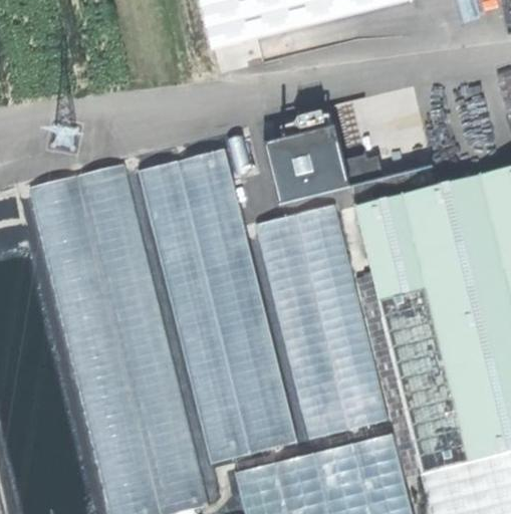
[(424,0),(194,0),(208,54),(424,0)]
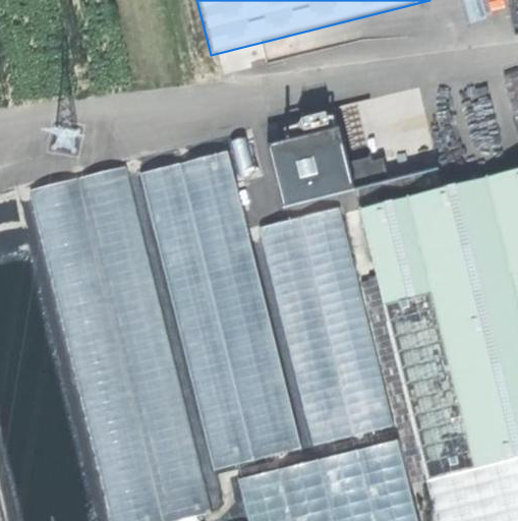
[(272,207),(388,180),(382,155),(346,163),(338,127),(327,129),(322,111),(290,118),(294,136),(257,145),(272,207)]
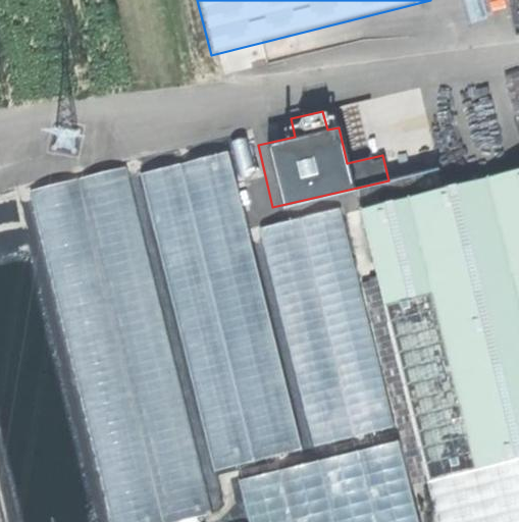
[(302,449),(227,151),(138,173),(213,471),(302,449)]
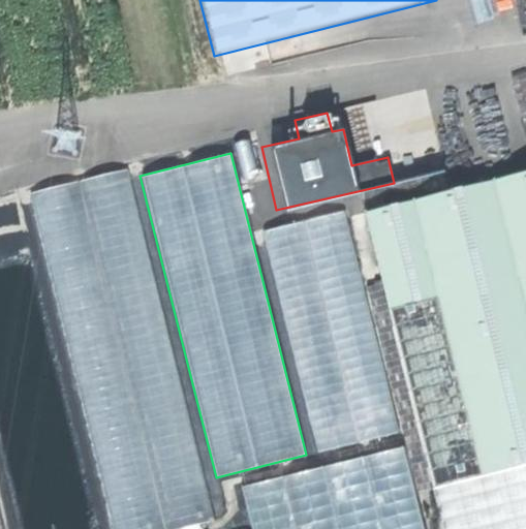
[(129,169),(33,194),(121,528),(178,528),(220,518),(129,169)]
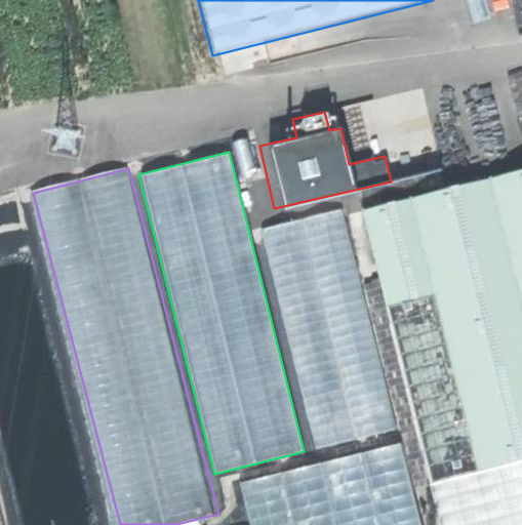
[(521,168),(360,212),(435,489),(521,466),(521,168)]
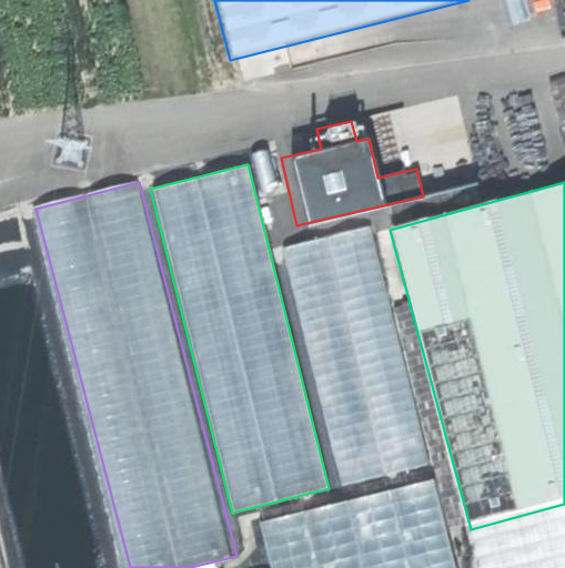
[(433,464),(374,227),(285,250),(343,486),(433,464)]
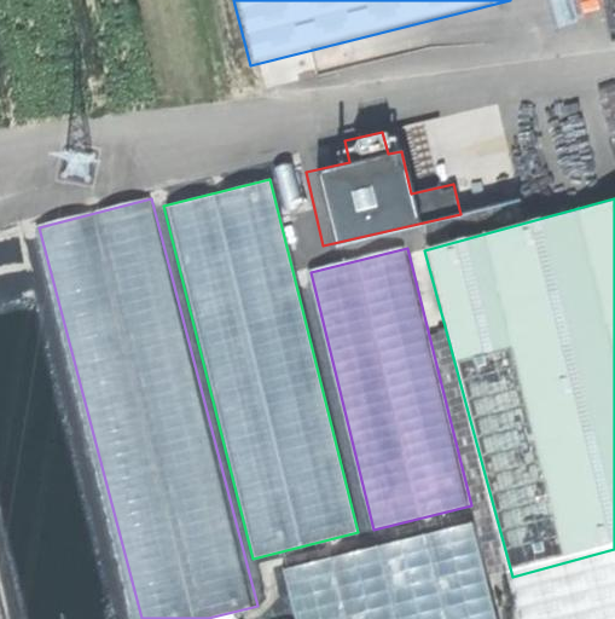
[(495,618),(473,521),(283,567),(295,618),(495,618)]
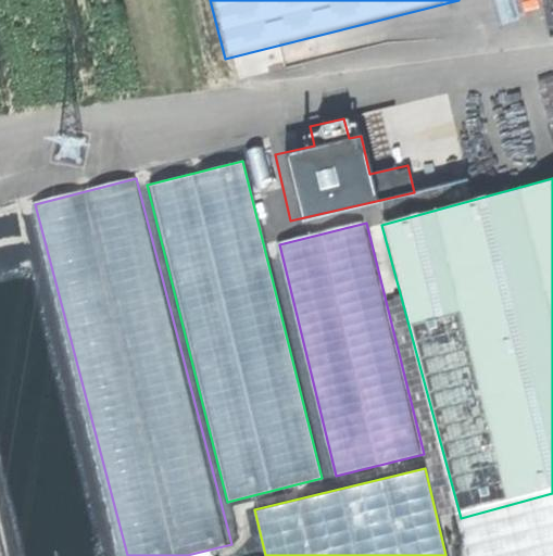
[(552,493),(461,518),(470,555),(552,555),(552,493)]
